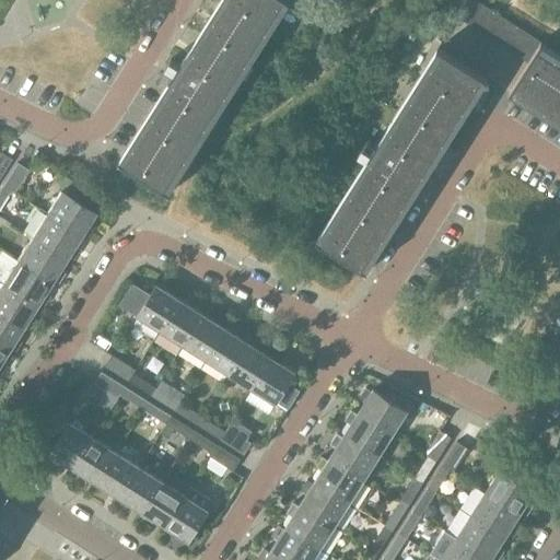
[(284,0),(287,0),(291,2),(292,1),(289,0),(229,0),(186,67),(171,57),(166,65),(175,70),(170,79),(176,83),(126,163),(119,160),(118,161),(170,194),(171,191),(165,188),(284,0)]
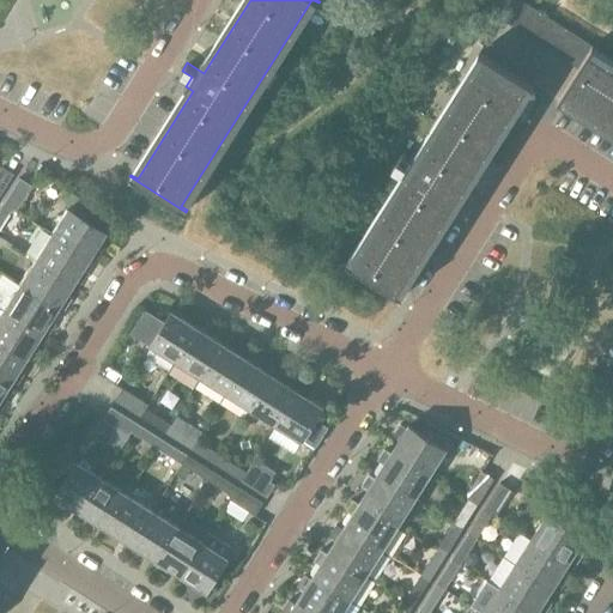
[(522,0),(513,0),(502,18),(513,25),(527,2),(522,0)]
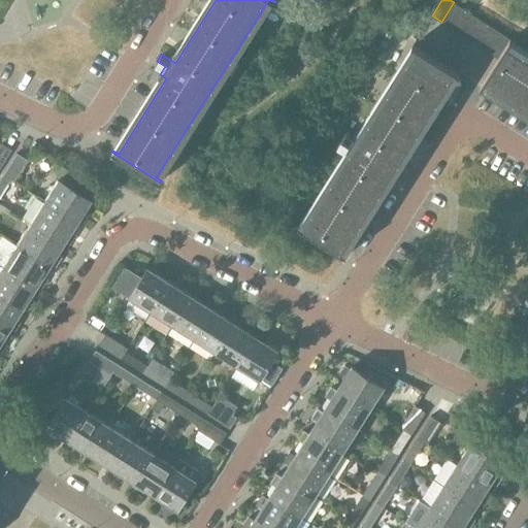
[(454,2),(441,22),(451,28),(463,8),(454,2)]
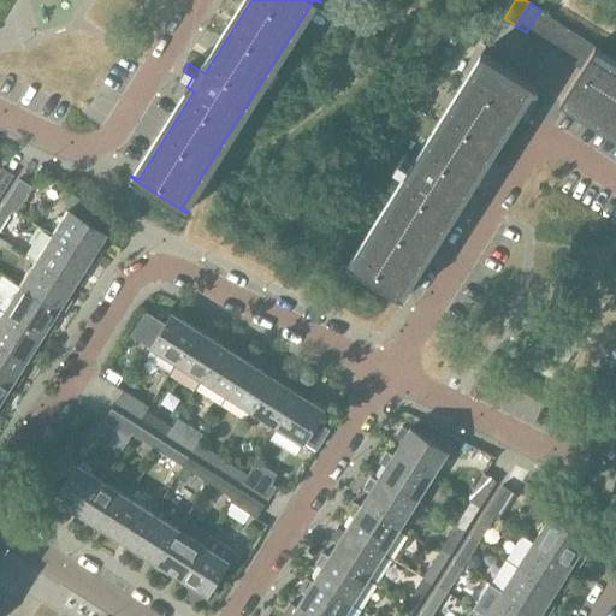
[(540,10),(526,33),(537,39),(551,17),(540,10)]
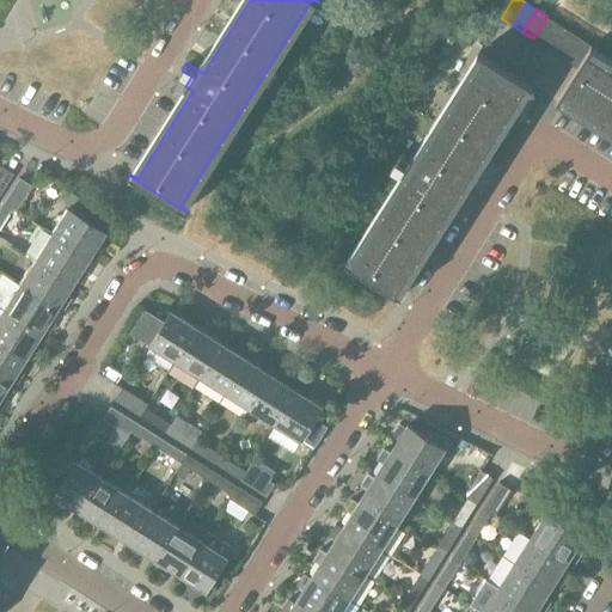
[(548,17),(533,38),(544,46),(558,24),(548,17)]
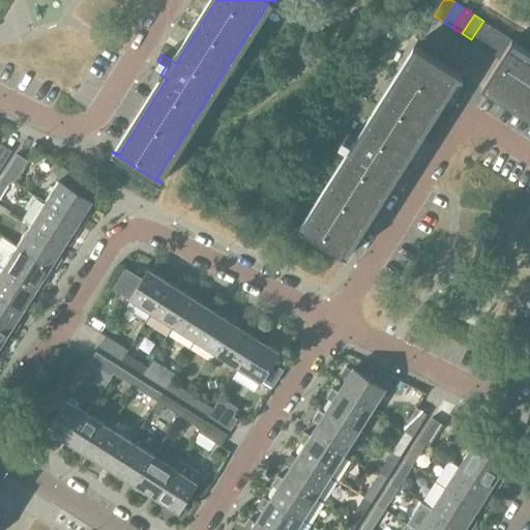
[(483,21),(471,39),(481,46),(494,27),(483,21)]
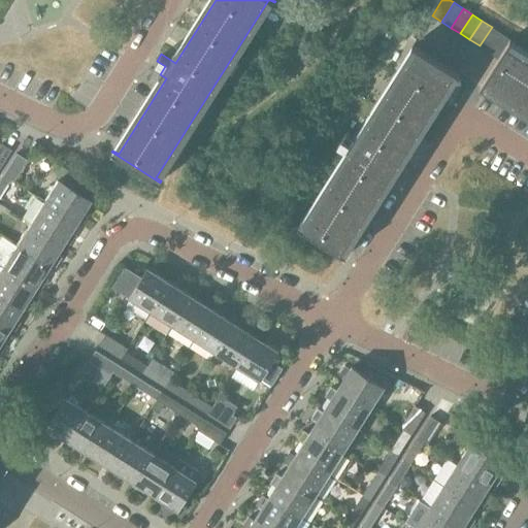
[(492,27),(480,45),(489,53),(501,33),(492,27)]
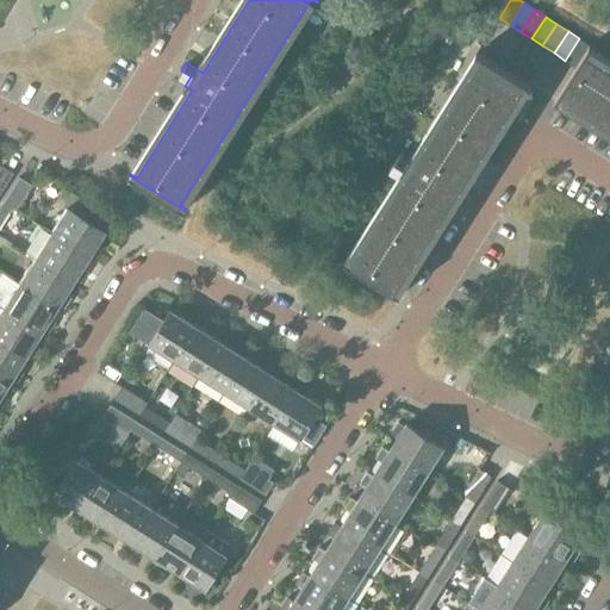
[(579,38),(565,61),(577,68),(591,45),(579,38)]
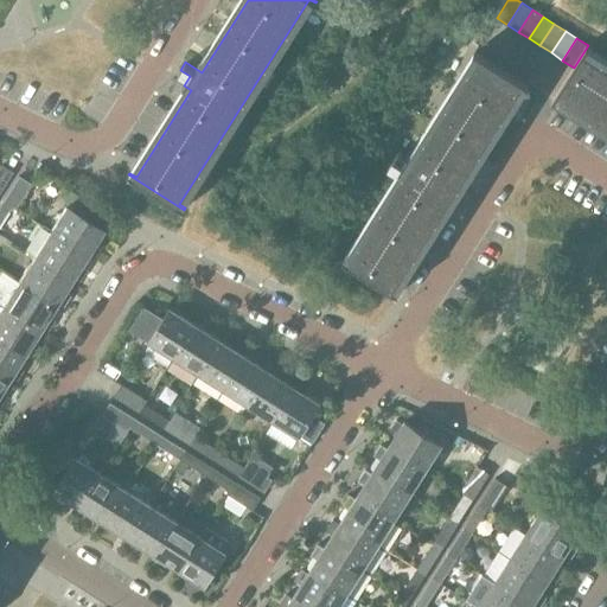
[(588,45),(574,68),(553,101),(554,101),(557,95),(587,115),(606,127),(606,64),(586,51),(589,46),(588,45)]
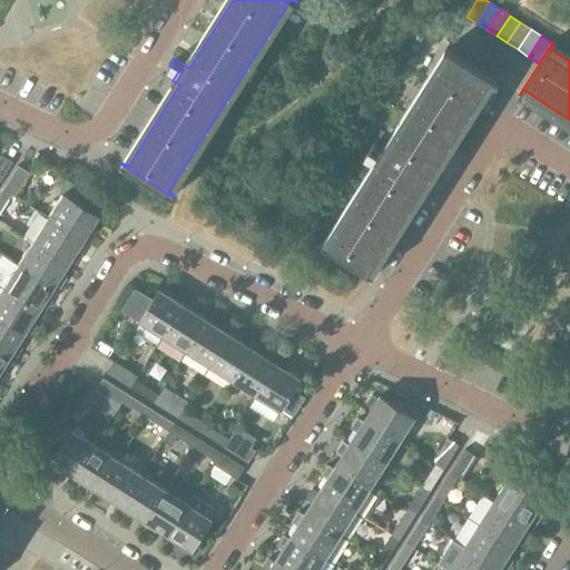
[(322,244),(373,277),(374,275),(369,272),(430,176),(435,180),(436,178),(430,175),(491,79),(498,82),(498,81),(446,49),(445,50),(451,53),(390,150),(383,146),(379,154),(374,161),(380,165),(327,246),(322,243),(322,244)]
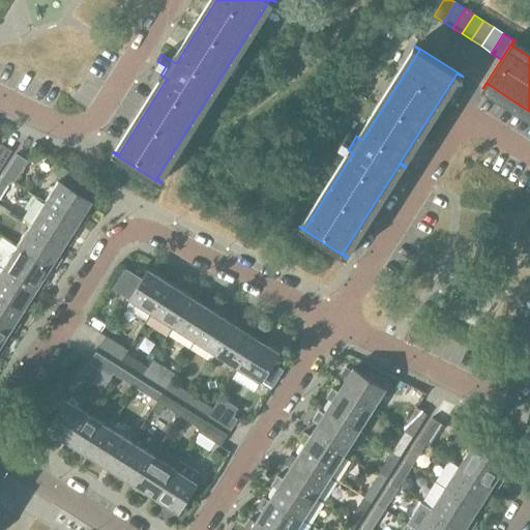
[(0,167),(10,151),(5,147),(0,144),(0,167)]
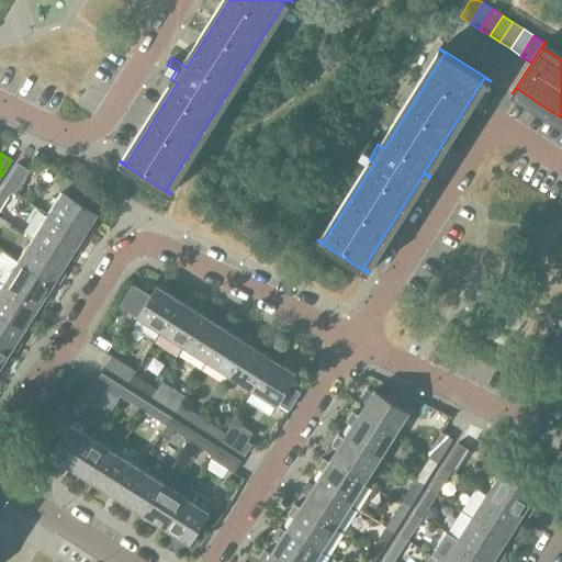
[(22,167),(18,164),(2,188),(13,194),(29,171),(22,167)]
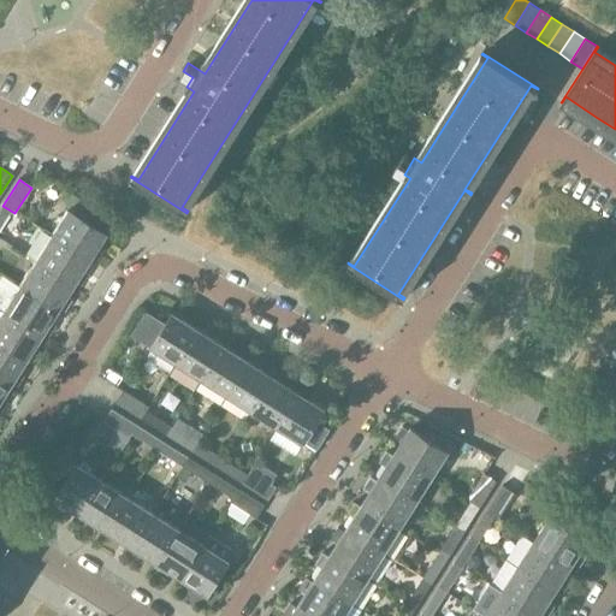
[(72,213),(66,209),(51,235),(88,259),(89,256),(96,260),(101,253),(95,248),(105,234),(84,220),(93,207),(81,200),(72,213)]
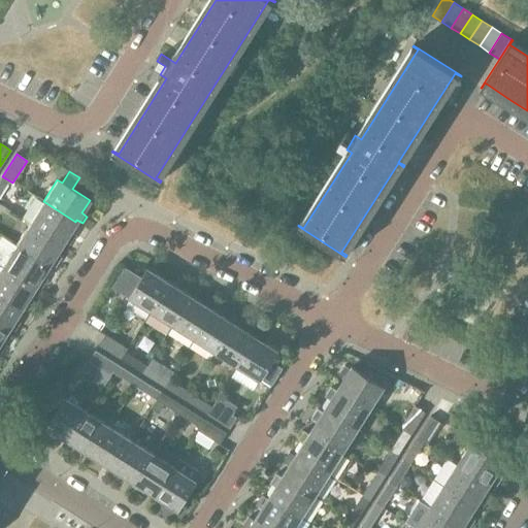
[(29,223),(62,244),(63,241),(68,244),(72,238),(67,234),(75,222),(43,201),(29,223)]
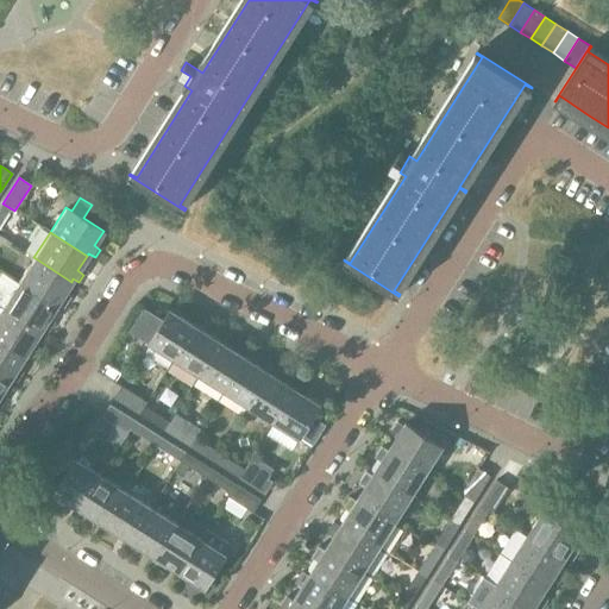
[(18,282),(56,307),(57,303),(63,307),(68,300),(62,296),(71,282),(33,257),(18,282)]
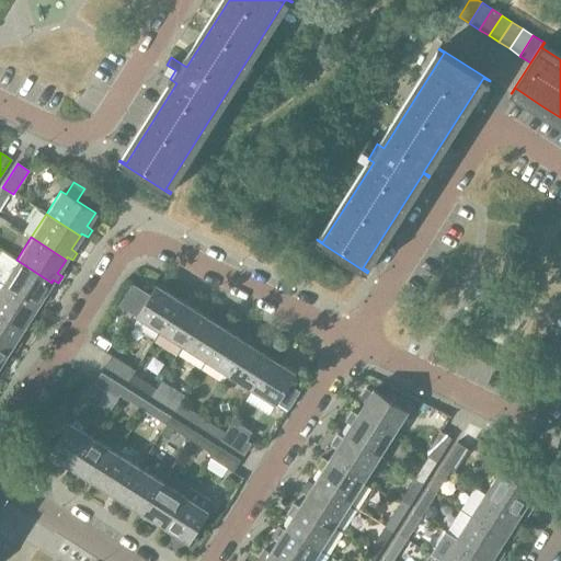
[(1,284),(36,306),(38,304),(43,307),(48,299),(43,296),(52,283),(16,260),(1,284)]
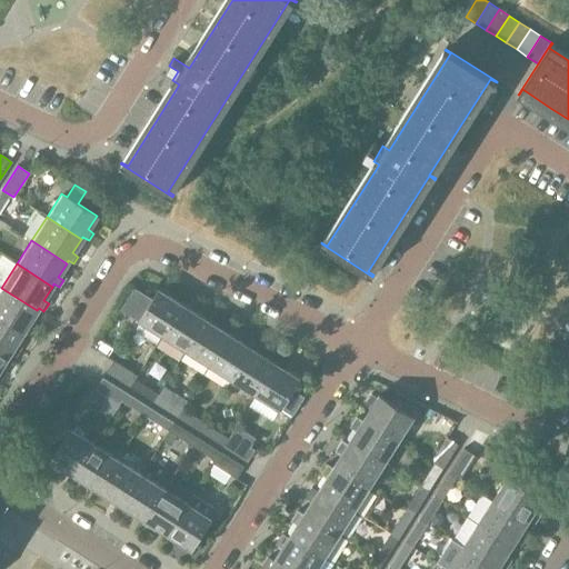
[(0,289),(0,319),(22,333),(23,330),(29,333),(33,327),(29,323),(37,310),(1,288),(0,289)]
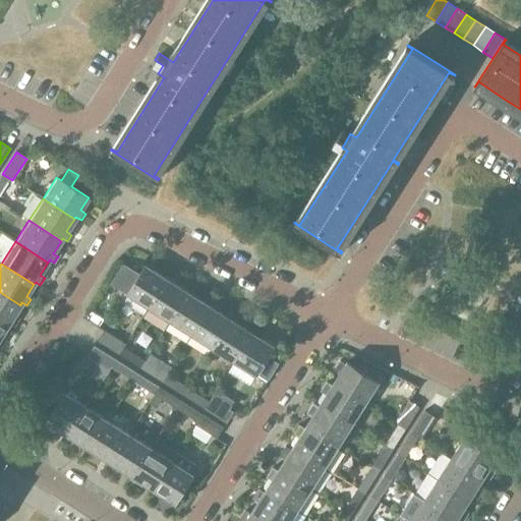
[(146,265),(127,294),(150,307),(167,279),(146,265)]
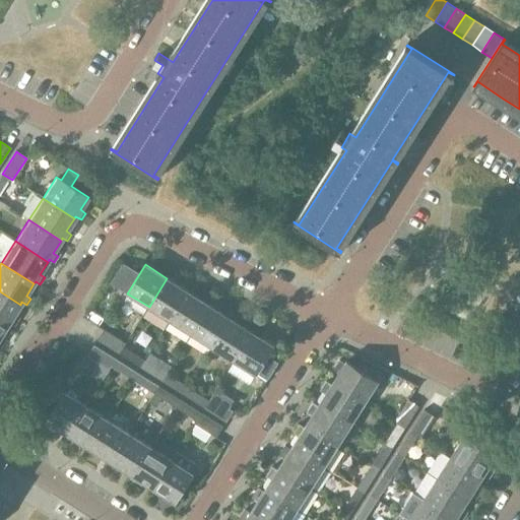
[(167,278),(149,307),(171,321),(189,291),(167,278)]
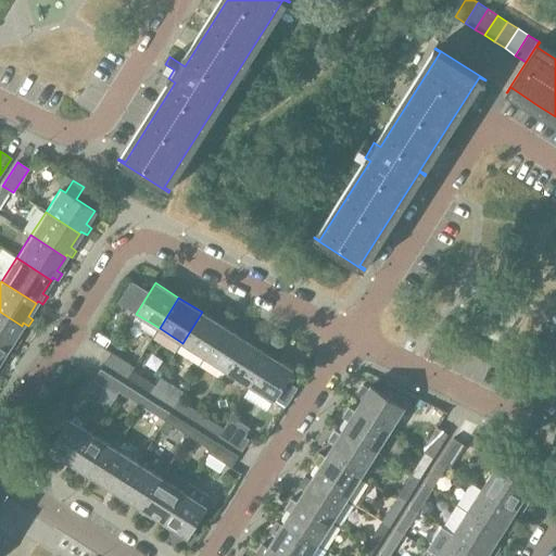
[(0,344),(8,349),(9,345),(14,349),(19,342),(13,339),(22,326),(0,312),(0,344)]
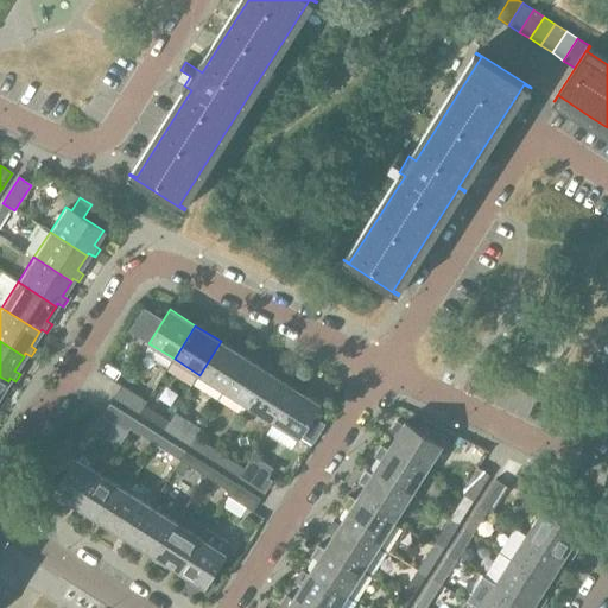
[(221,341),(200,375),(225,391),(246,358),(221,341)]
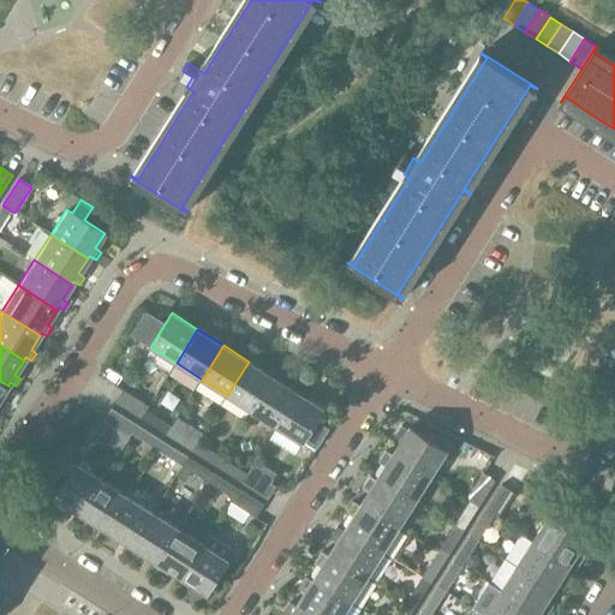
[(249,362),(227,395),(252,411),(274,377),(249,362)]
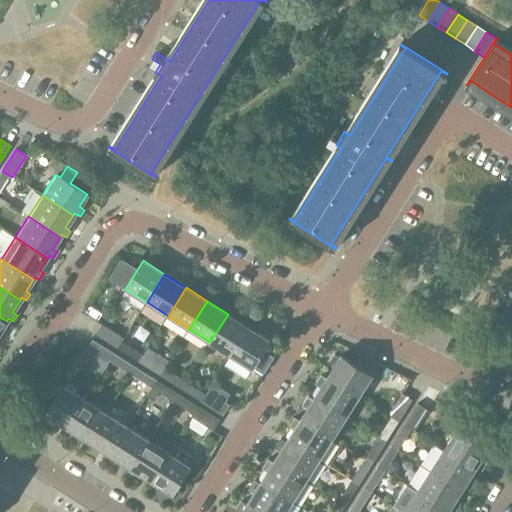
[(228,314),(210,342),(231,356),(249,328),(228,314)]
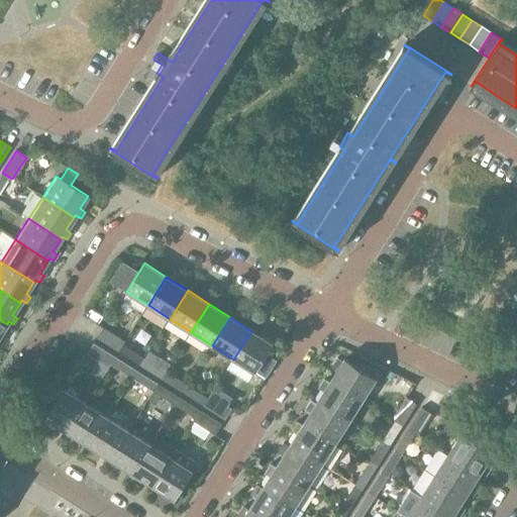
[(118,352),(123,345),(125,342),(103,328),(100,333),(97,338),(118,352)]
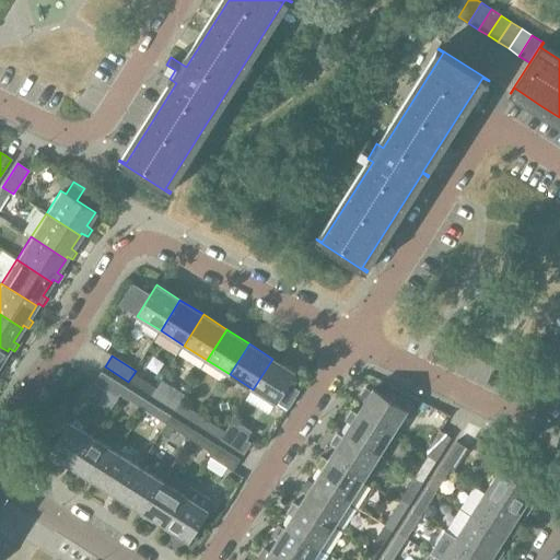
[(272,359),(253,389),(276,404),(277,403),(288,409),(300,391),(289,383),(295,373),(294,372),(272,359)]
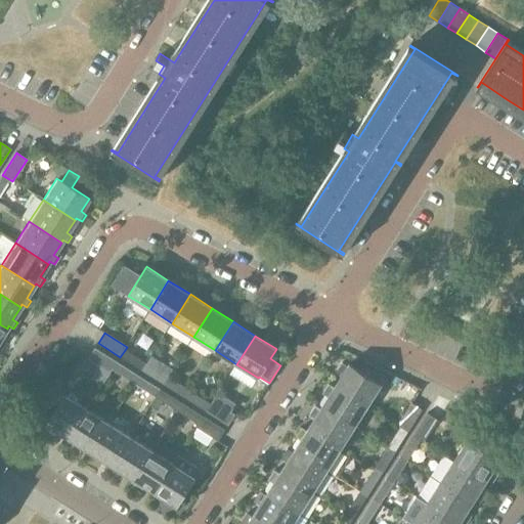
[(113,368),(117,362),(95,348),(92,352),(88,358),(110,373),(113,368)]
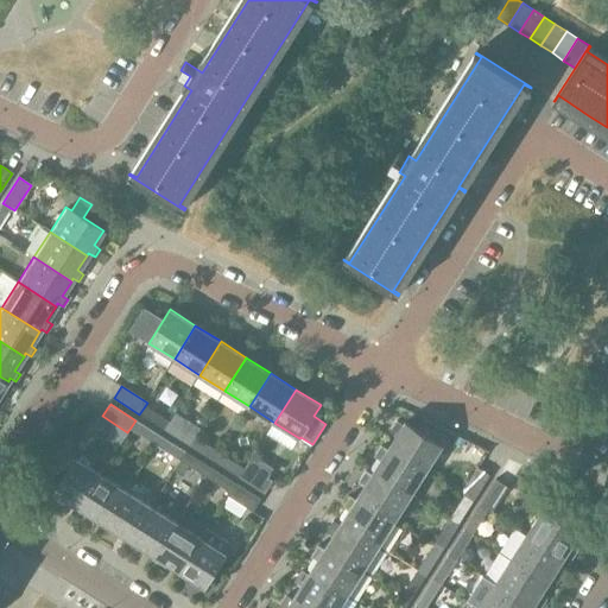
[(165,418),(145,406),(139,415),(159,426),(165,418)]
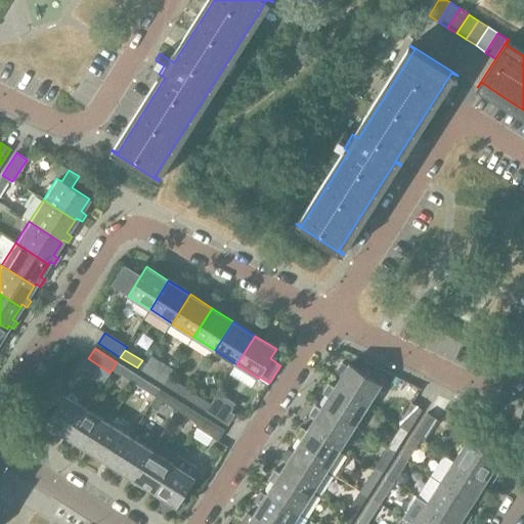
[(146,363),(141,370),(159,382),(164,384),(168,377),(173,369),(151,355),(146,363)]
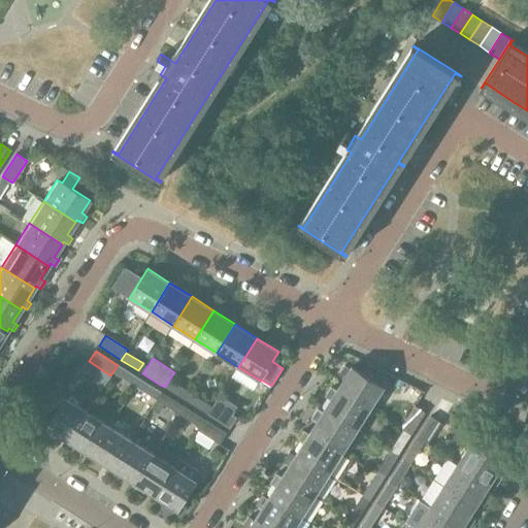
[(135,375),(118,365),(113,371),(130,383),(135,375)]
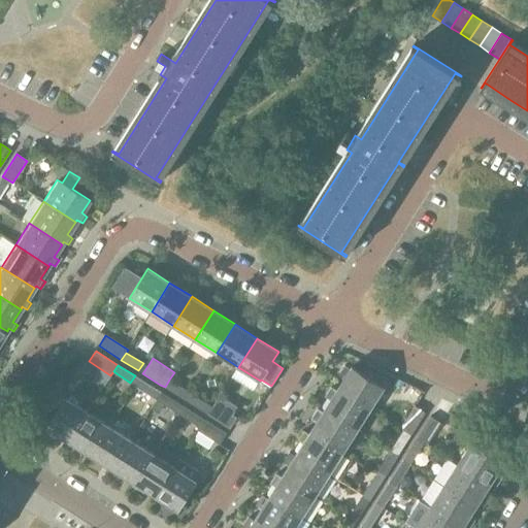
[(338,389),(370,409),(384,388),(352,367),(351,369),(345,366),(341,372),(347,375),(338,389)]
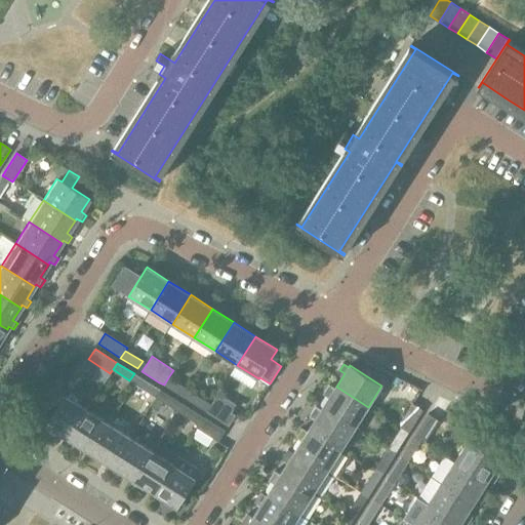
[(156,388),(138,376),(134,384),(152,395),(156,388)]
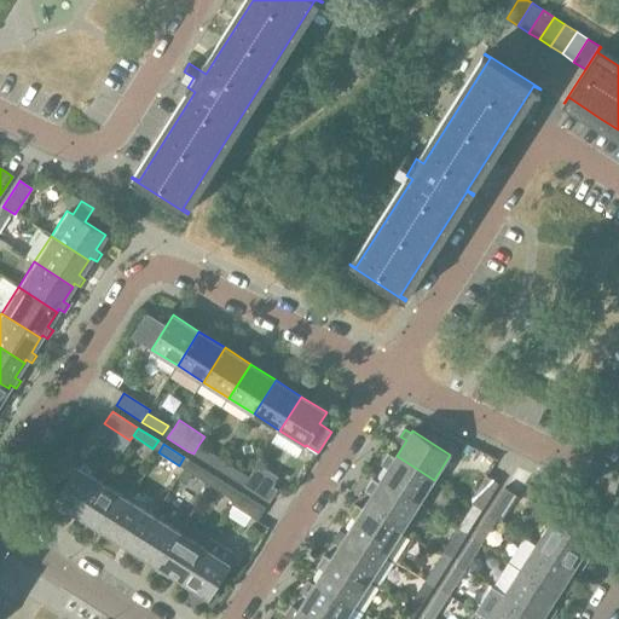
[(194,453),(213,467),(219,458),(198,445),(194,453)]
